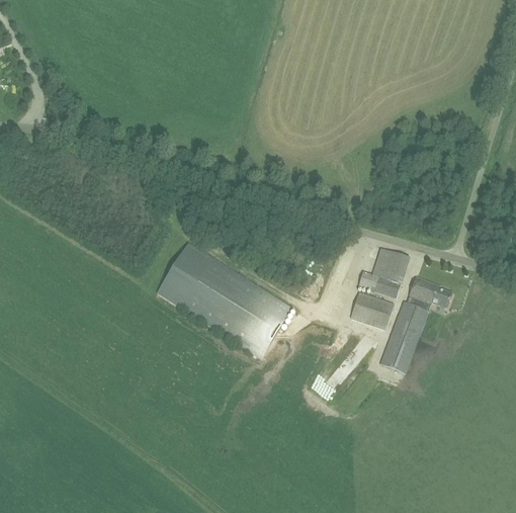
[(290,306),(210,255),(186,240),(156,289),(259,355),(290,306)]
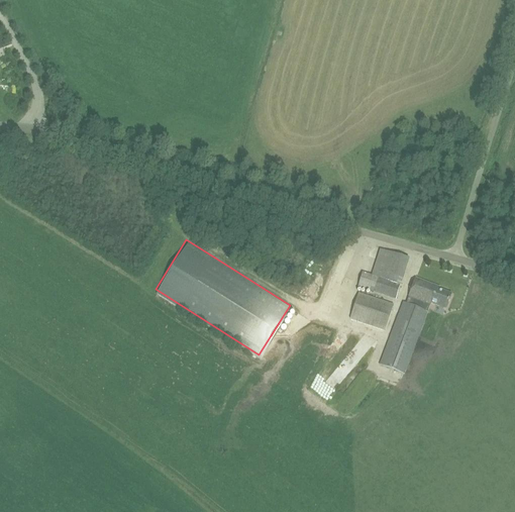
[(355,283),(394,295),(407,256),(379,245),(370,272),(361,269),(355,283)]
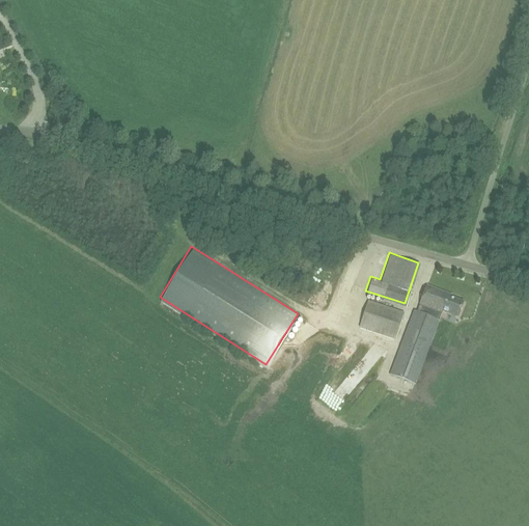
[(425,281),(415,307),(437,316),(441,306),(456,311),(462,297),(449,293),(449,291),(425,281)]
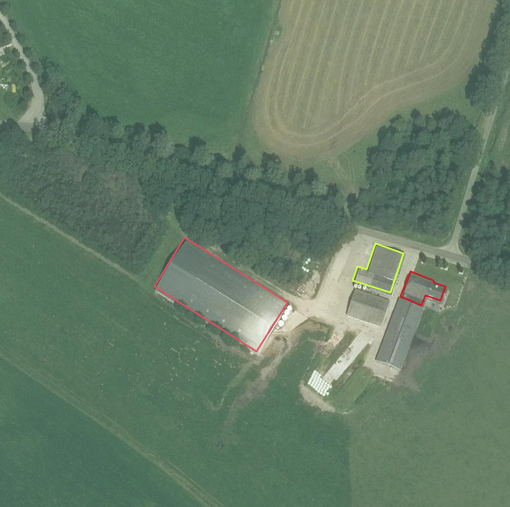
[(378,322),(387,297),(354,286),(345,311),(378,322)]
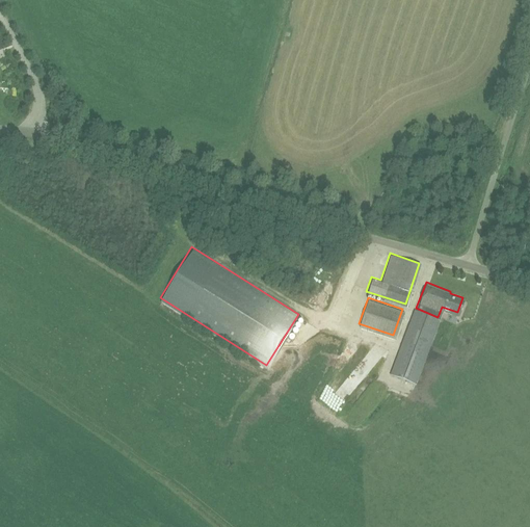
[(414,381),(438,317),(416,308),(414,308),(389,372),(414,381)]
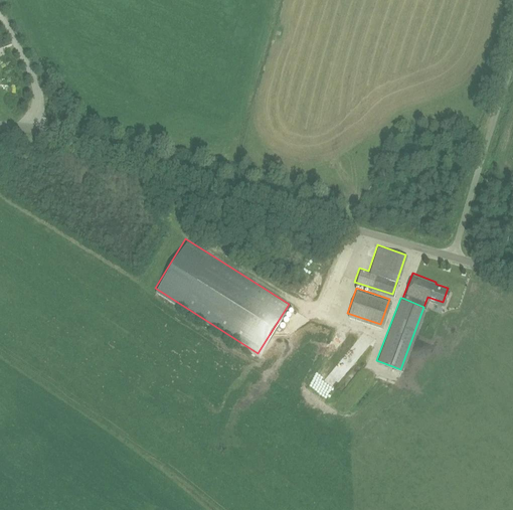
[(337,342),(325,361),(329,363),(341,345),(337,342)]
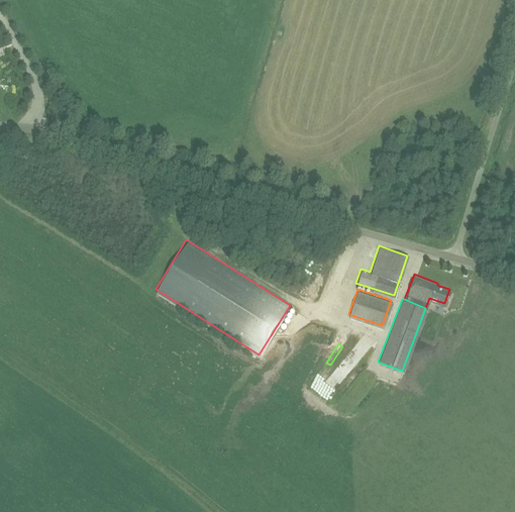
[(354,365),(351,352),(342,354),(345,368),(354,365)]
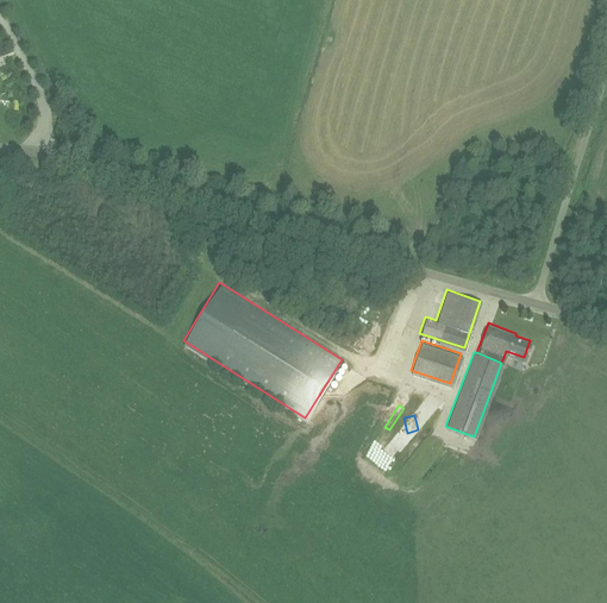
[(413,457),(407,468),(414,472),(420,463),(413,457)]
